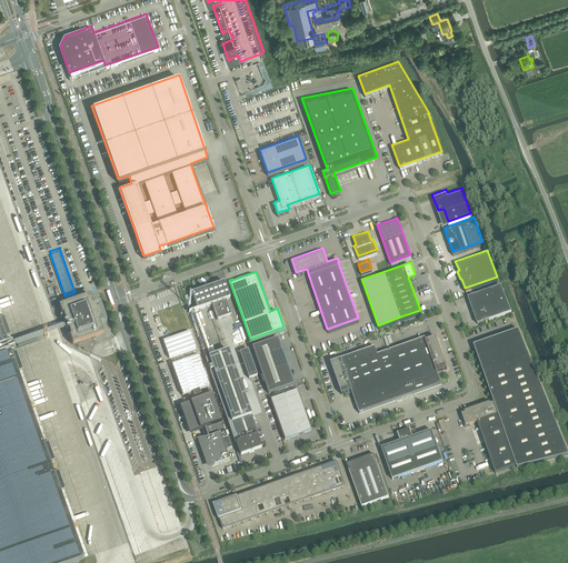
[(223,278),(190,289),(197,304),(188,308),(211,300),(217,315),(230,310),(225,295),(229,293),(223,278)]
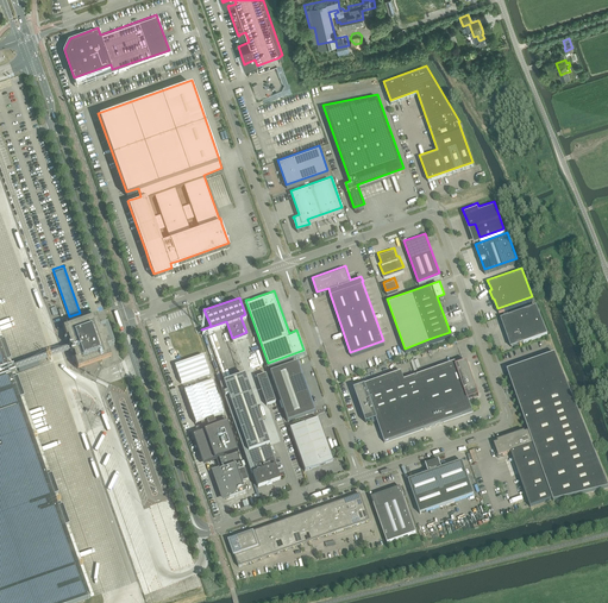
[(522,338),(546,330),(536,301),(500,313),(500,314),(502,313),(507,326),(505,327),(509,341),(522,338)]
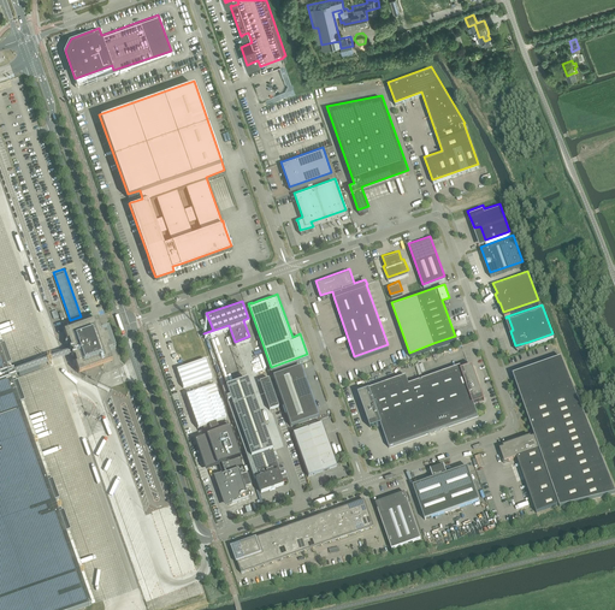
[(75,360),(76,365),(74,366),(77,367),(78,369),(80,368),(94,375),(100,365),(101,361),(111,357),(107,347),(114,344),(107,324),(100,326),(96,315),(71,325),(63,327),(66,337),(67,336),(70,343),(69,343),(70,347),(71,347),(72,349),(71,350),(72,353),(74,353),(76,360),(75,360)]
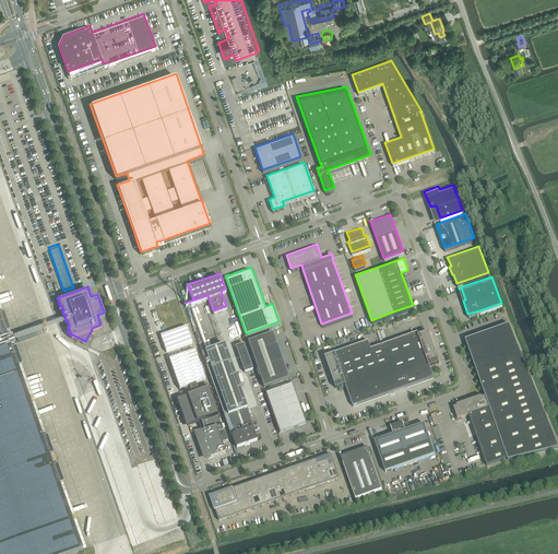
[(0,553),(55,553),(70,549),(82,544),(72,517),(75,516),(74,513),(71,514),(59,480),(52,461),(51,458),(55,457),(54,454),(50,455),(49,451),(43,433),(31,399),(34,398),(33,395),(30,396),(18,362),(11,344),(9,339),(13,338),(12,337),(12,336),(11,331),(7,333),(6,328),(0,313),(0,553)]
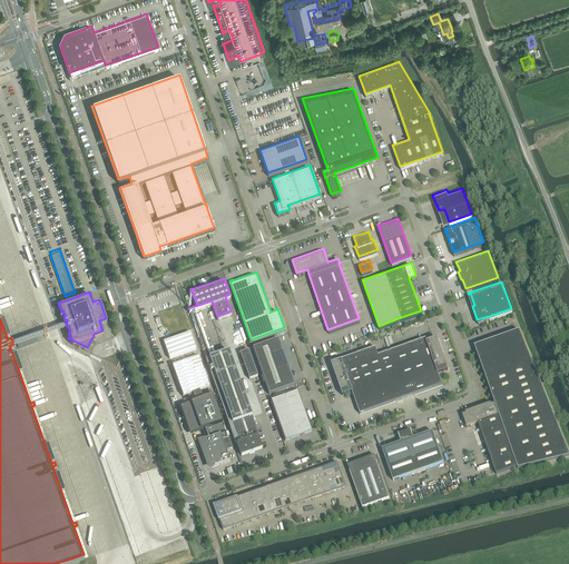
[(518,326),(473,342),(493,398),(490,399),(490,398),(464,407),(464,408),(461,409),(462,414),(461,415),(462,415),(466,424),(470,422),(470,421),(477,418),(494,470),(516,462),(517,464),(568,452),(518,326)]
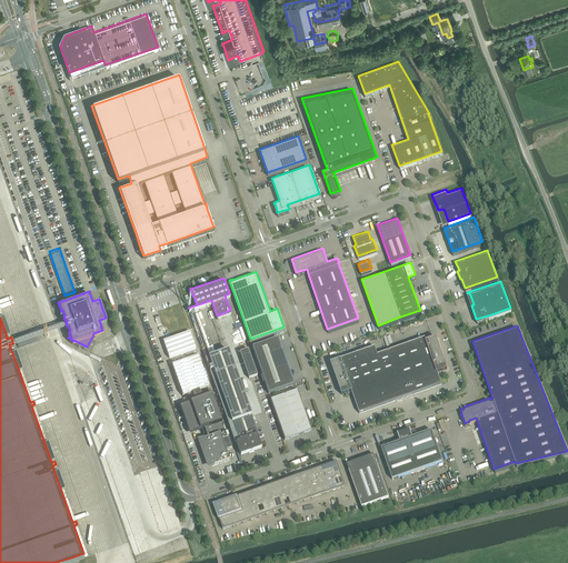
[(188,328),(162,337),(168,353),(195,344),(188,328)]
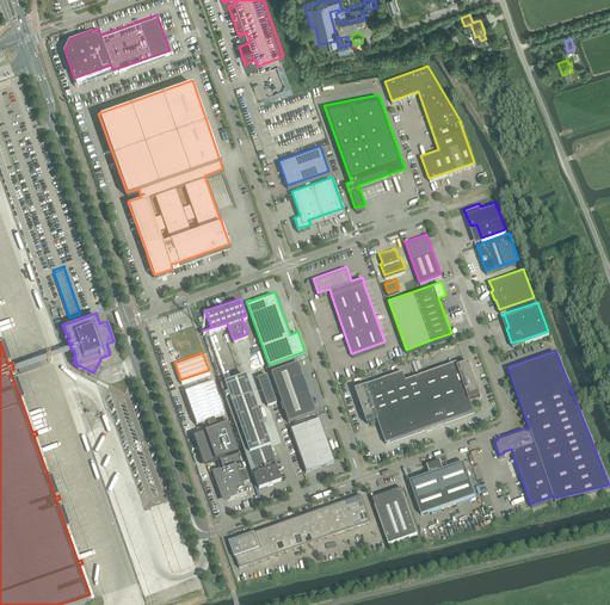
[(467,358),(457,362),(456,358),(419,371),(437,421),(473,408),(469,395),(479,391),(467,358)]
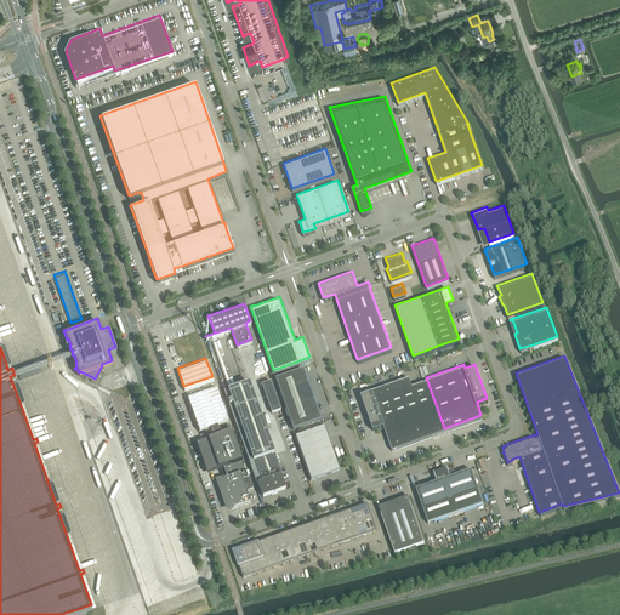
[(306,374),(305,374),(301,365),(274,375),(291,425),(319,415),(311,391),(312,391),(306,374)]
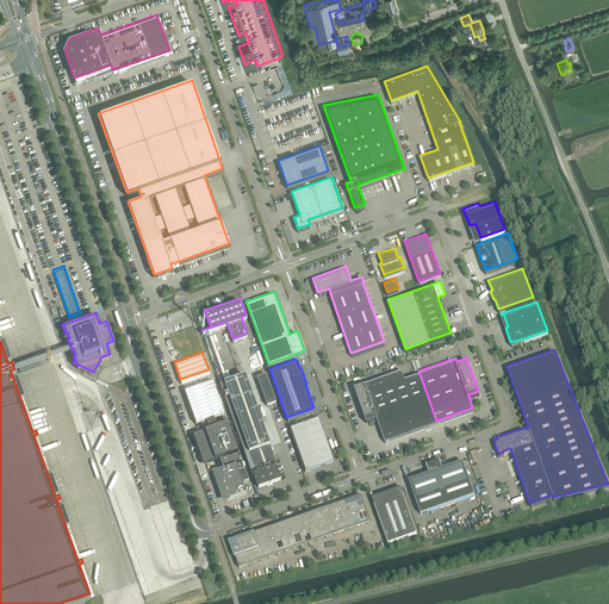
[(366,418),(376,415),(384,439),(436,421),(418,371),(404,375),(401,367),(364,380),(364,381),(354,385),(366,418)]
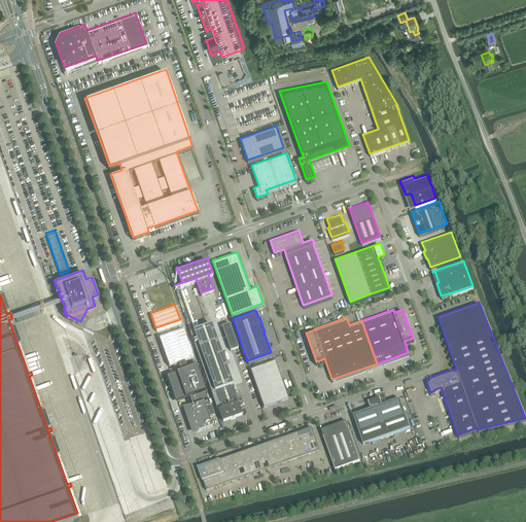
[(229,319),(221,322),(230,347),(237,344),(229,319)]
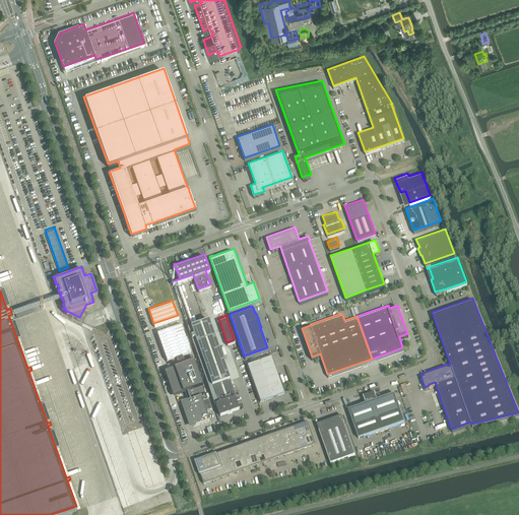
[(238,405),(234,393),(235,393),(231,380),(233,380),(232,376),(230,377),(207,316),(190,322),(187,323),(213,400),(214,400),(219,412),(238,405)]
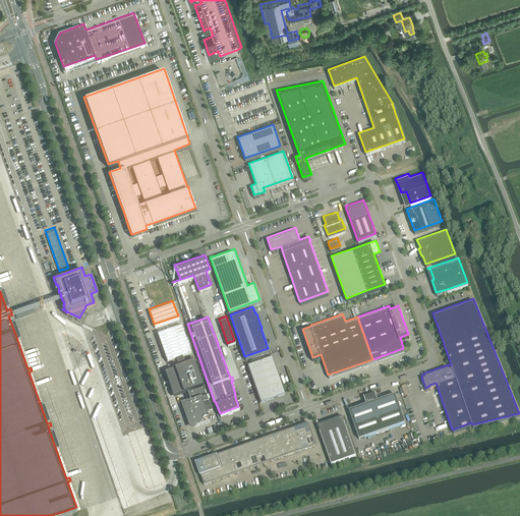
[(180,322),(156,330),(166,358),(171,357),(175,355),(177,360),(182,358),(183,358),(182,355),(181,353),(190,350),(180,322)]
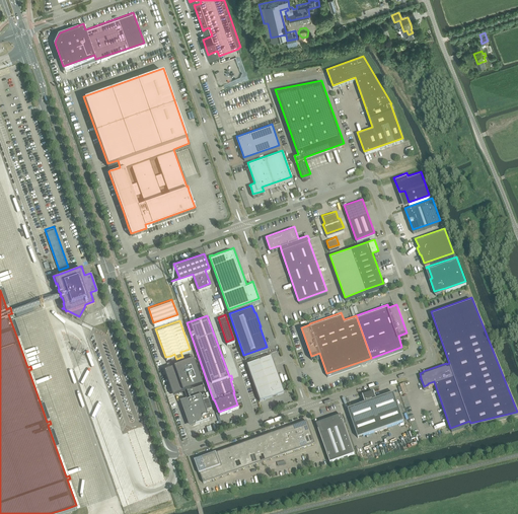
[(168,365),(163,367),(172,392),(177,390),(183,388),(185,390),(186,394),(187,395),(200,391),(199,389),(204,388),(191,351),(181,354),(182,357),(181,357),(176,359),(174,354),(170,356),(173,363),(168,365)]
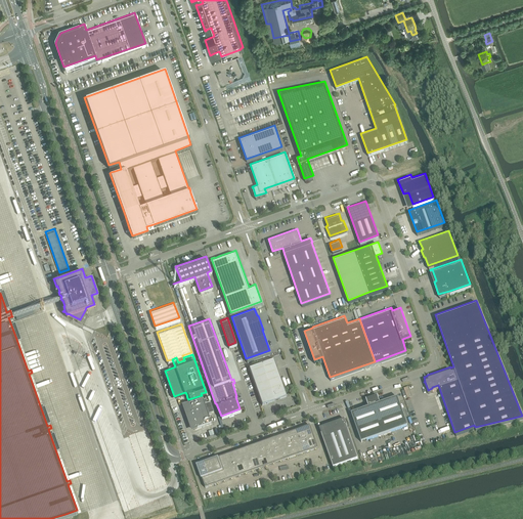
[(272,355),(248,364),(261,401),(267,399),(286,392),(282,385),(284,385),(272,355)]
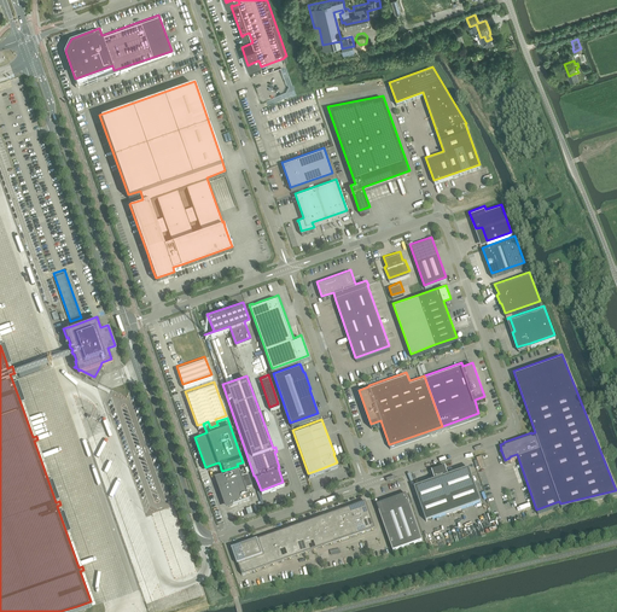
[(425,517),(479,497),(467,464),(447,471),(444,464),(441,466),(440,465),(438,465),(438,466),(432,468),(431,468),(434,476),(413,483),(425,517)]
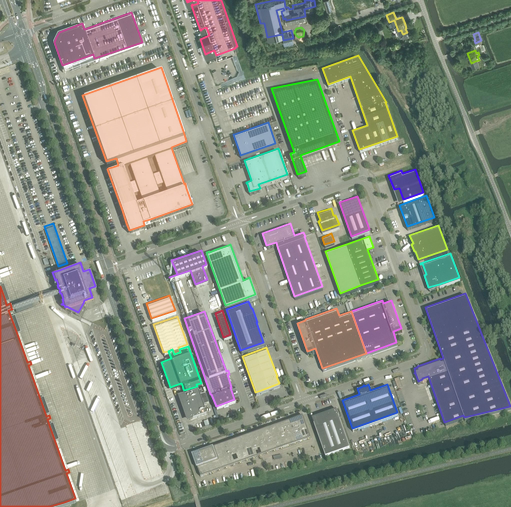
[(184,390),(178,393),(185,414),(186,414),(188,415),(189,415),(205,409),(200,395),(198,391),(197,386),(184,390)]
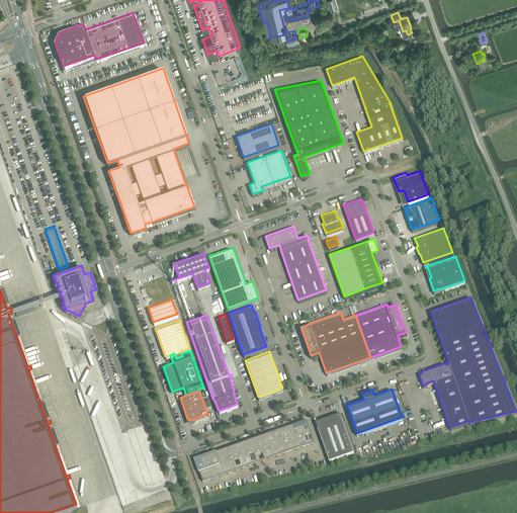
[(206,394),(200,396),(202,400),(204,400),(205,405),(210,403),(206,394)]
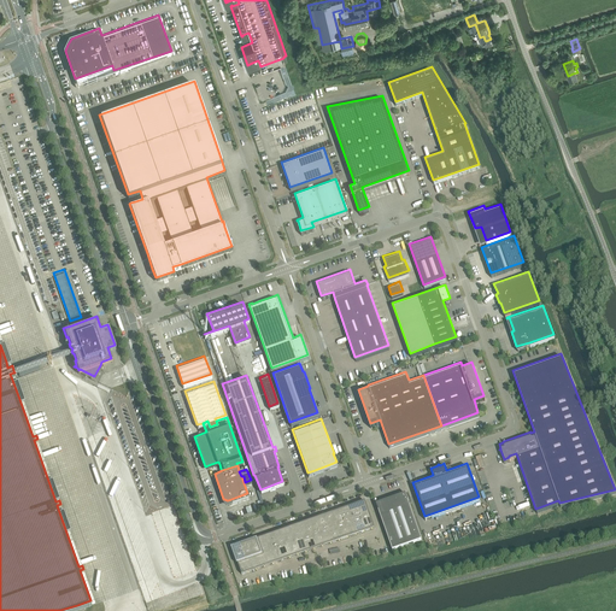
[(421,535),(404,488),(375,499),(391,545),(421,535)]
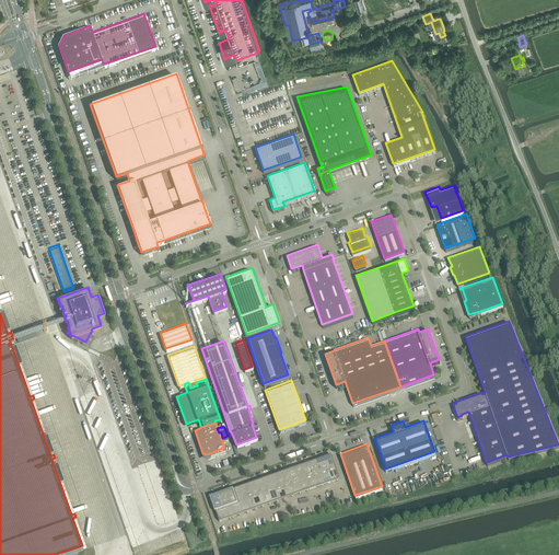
[(334,461),(330,450),(315,455),(318,466),(326,463),(334,461)]
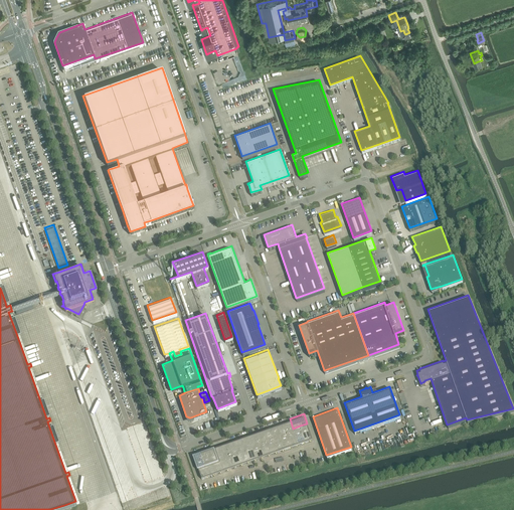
[(279,433),(286,431),(293,429),(290,418),(276,423),(279,433)]
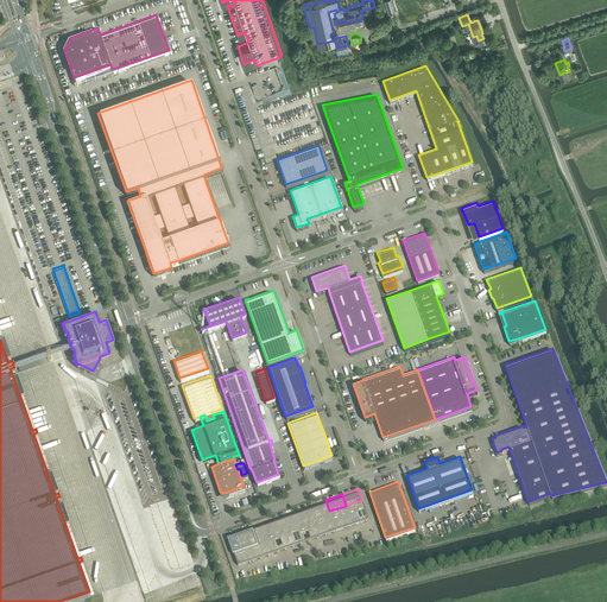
[(327,530),(335,526),(329,511),(326,500),(317,502),(327,530)]
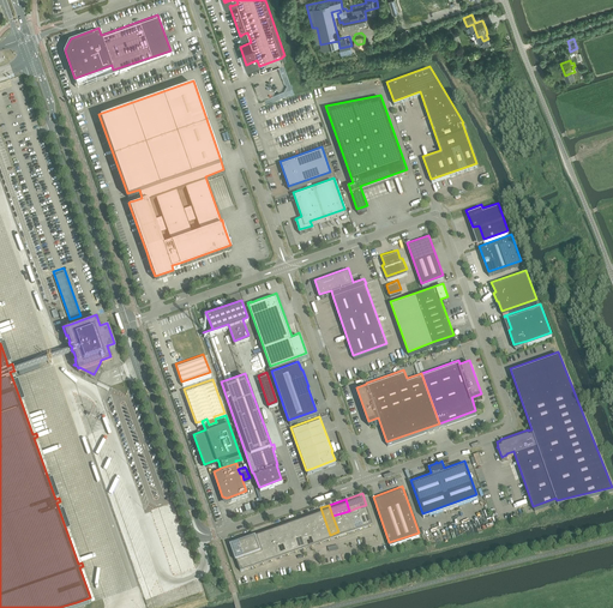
[(362,523),(371,521),(366,505),(358,507),(362,523)]
